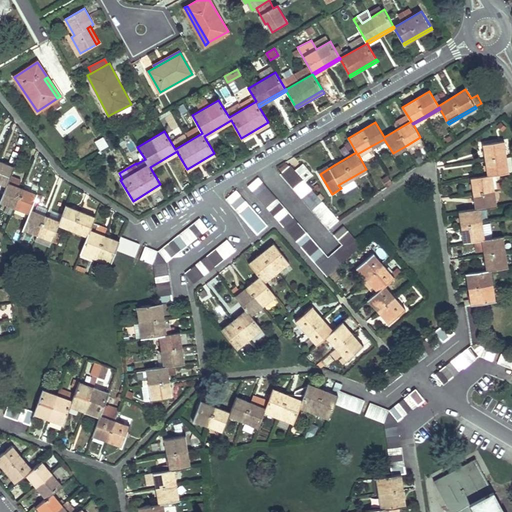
[(123,108),(115,112),(117,117),(126,112),(123,108)]
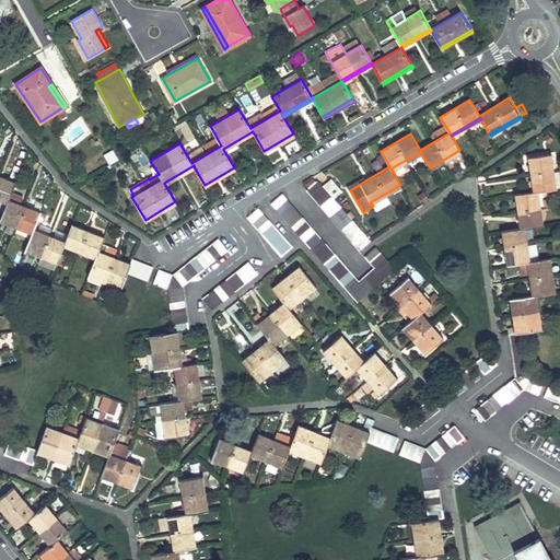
[(253,131),(223,149),(224,151),(254,133),(253,131)]
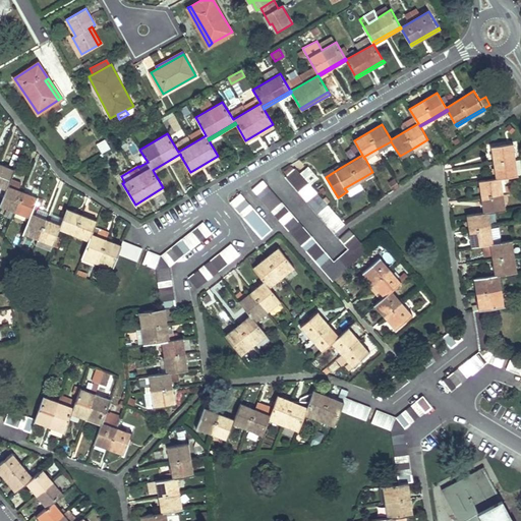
[(273,124),(245,140),(246,142),(274,126),(273,124)]
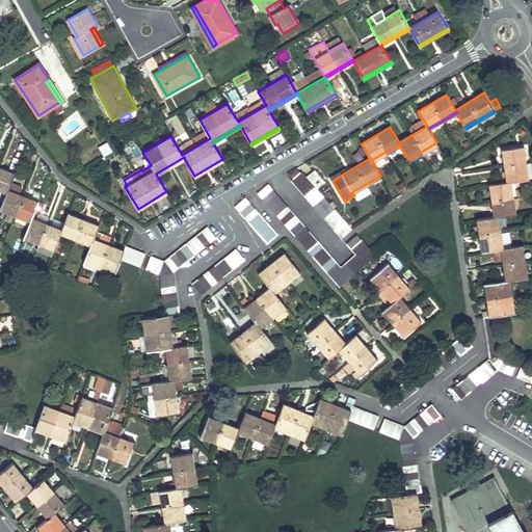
[(108,142),(101,147),(104,153),(111,149),(108,142)]
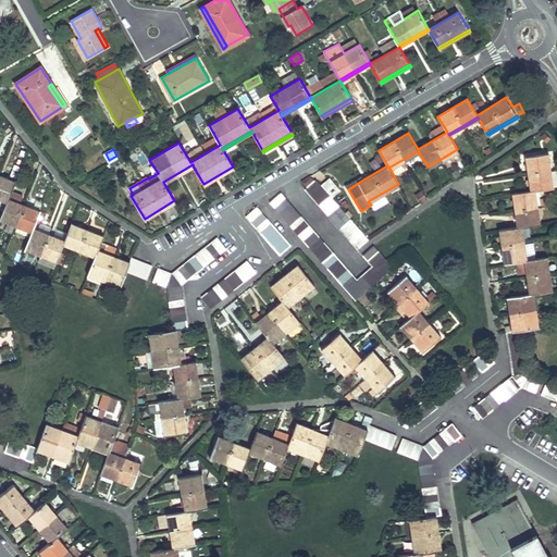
[(443,158),(428,166),(429,169),(444,160),(459,152),(457,149),(443,158)]
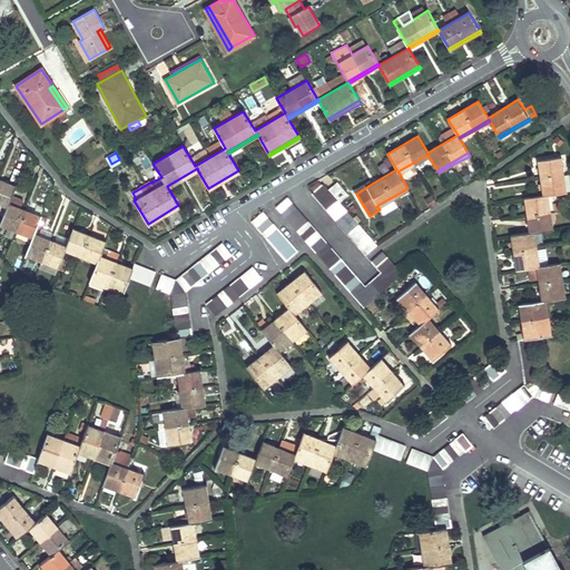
[(413,163),(397,172),(400,174),(414,165),(429,157),(428,155),(413,163)]
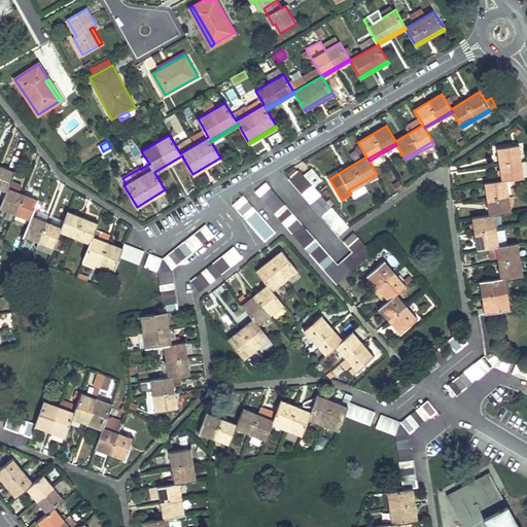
[(517,145),(497,148),(501,181),(485,183),(489,214),(472,217),(478,249),(496,246),(494,230),(491,214),(494,214),(510,212),(507,196),(504,180),(506,180),(523,177),(520,164),(520,162),(517,145)]
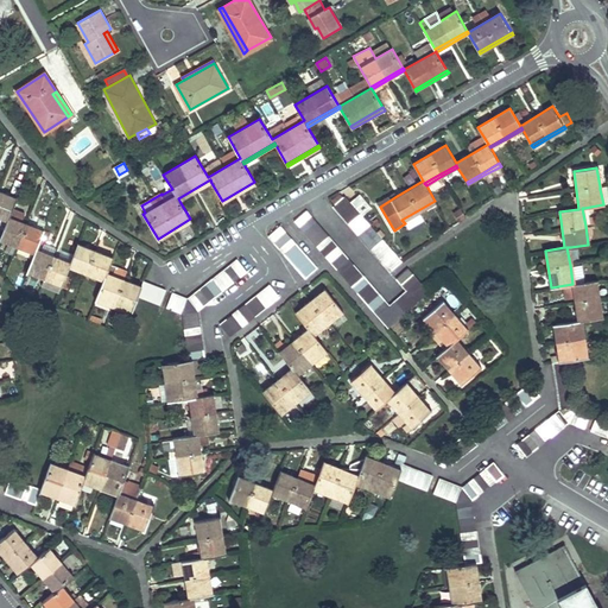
[(210,179),(178,198),(179,201),(211,183),(210,179)]
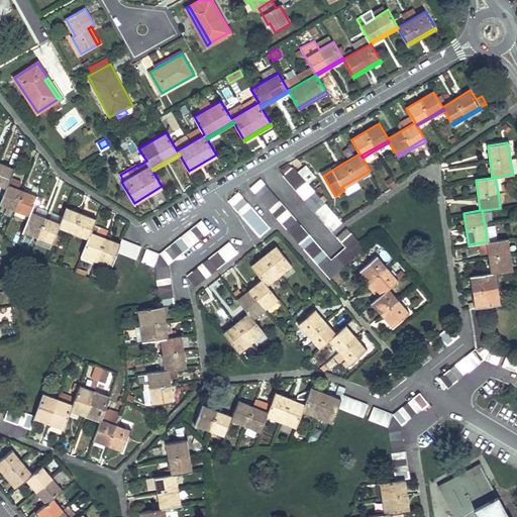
[(216,154),(189,171),(190,173),(217,157),(216,154)]
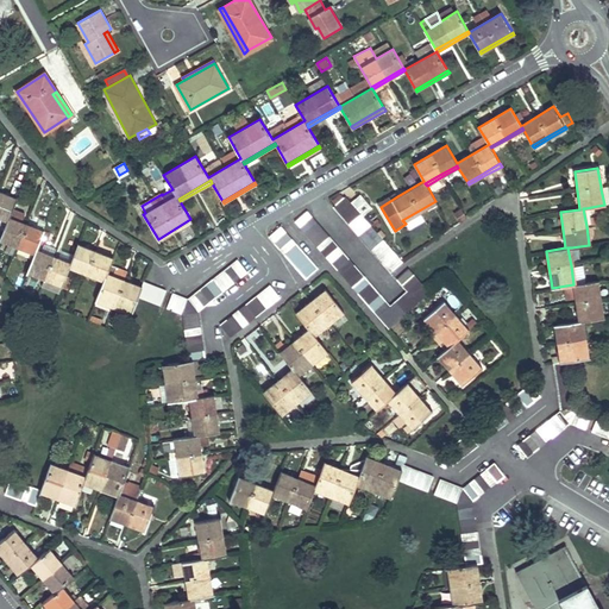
[(0,215),(8,219),(7,221),(1,238),(36,252),(35,255),(27,271),(62,286),(69,269),(69,268),(69,265),(105,278),(104,282),(96,299),(132,312),(138,297),(161,306),(167,290),(144,282),(142,287),(125,281),(113,276),(107,274),(112,258),(77,244),(70,263),(37,250),(44,231),(10,218),(17,198),(0,190),(0,215)]
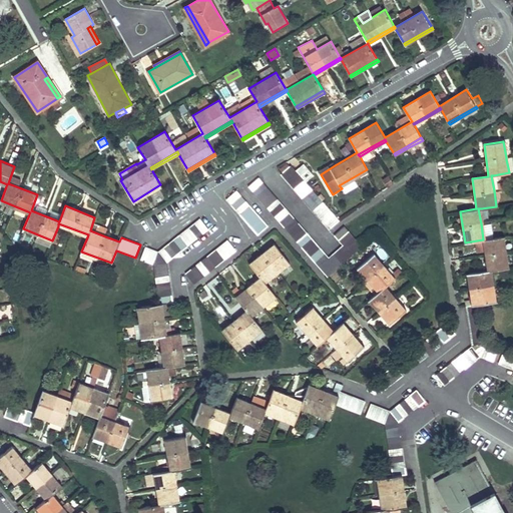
[(333,162),(319,170),(321,174),(335,165),(333,162)]
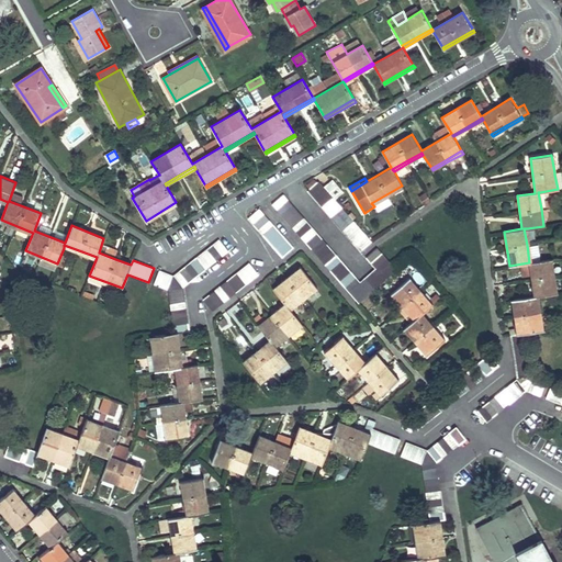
[(318,181),(307,191),(361,250),(372,242),(347,213),(338,203),(318,181)]
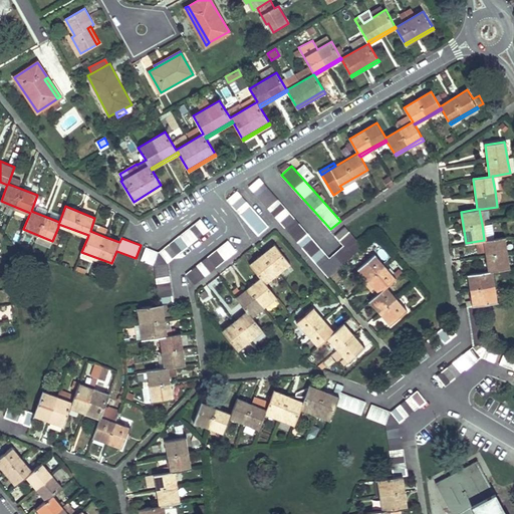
[(353,178),(339,186),(341,188),(355,180),(368,172),(367,170),(353,178)]
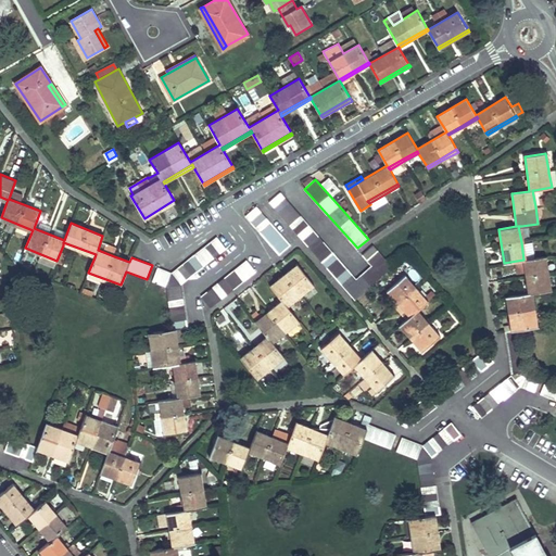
[(413,193),(417,203),(426,200),(421,190),(413,193)]
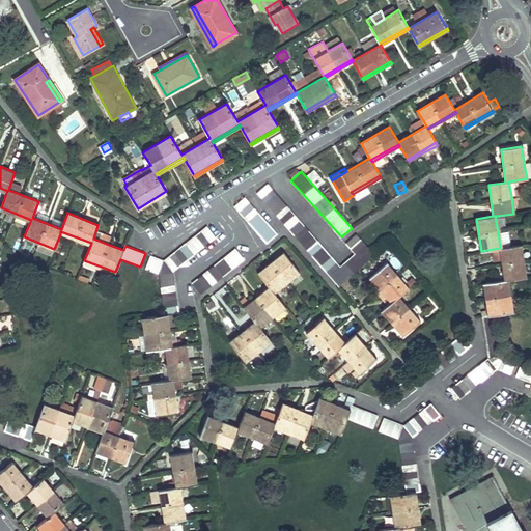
[(268,184),(257,193),(339,286),(374,255),(357,233),(346,244),(355,253),(340,267),(268,184)]
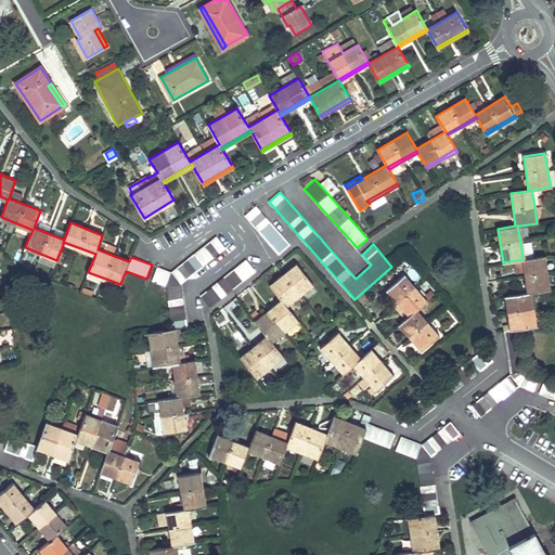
[(338,196),(334,201),(343,210),(348,207),(338,196)]
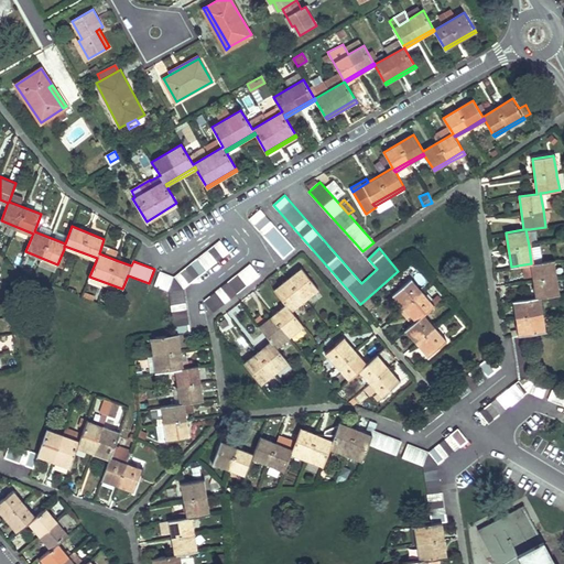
[(176,203),(147,221),(148,224),(179,206),(176,203)]
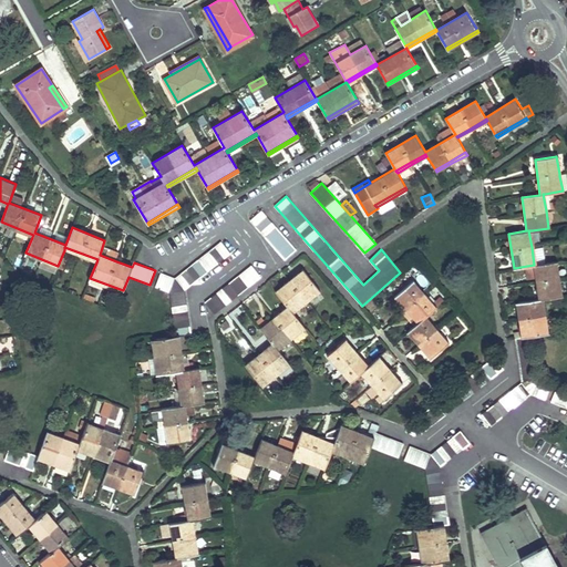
[(261,210),(249,220),(285,260),(296,249),(261,210)]
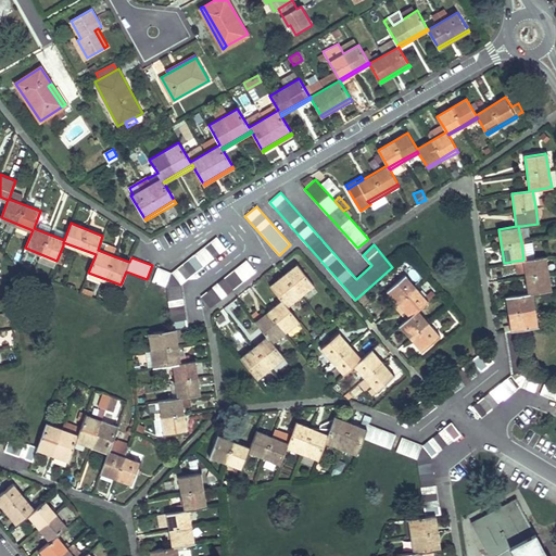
[(33,230),(1,217),(0,218),(0,219),(32,232),(33,230)]
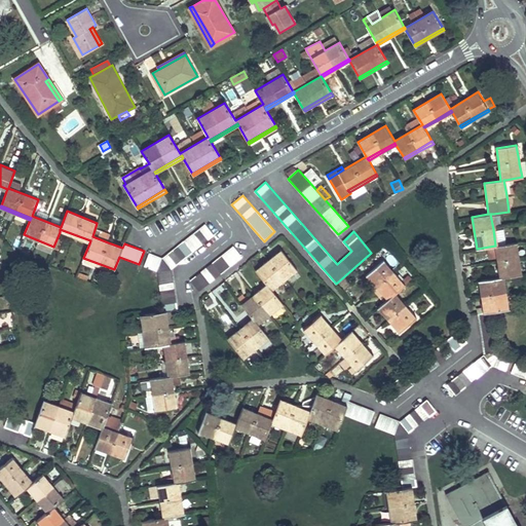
[(164,311),(178,309),(172,269),(214,234),(205,225),(163,258),(149,253),(144,266),(158,271),(164,311)]
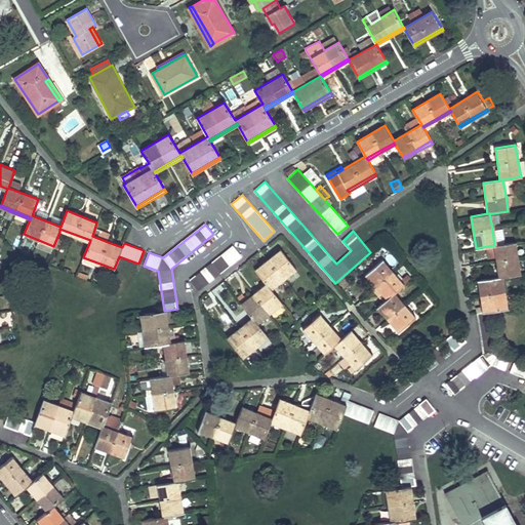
[(90,240),(59,229),(59,231),(59,232),(89,243),(90,240)]
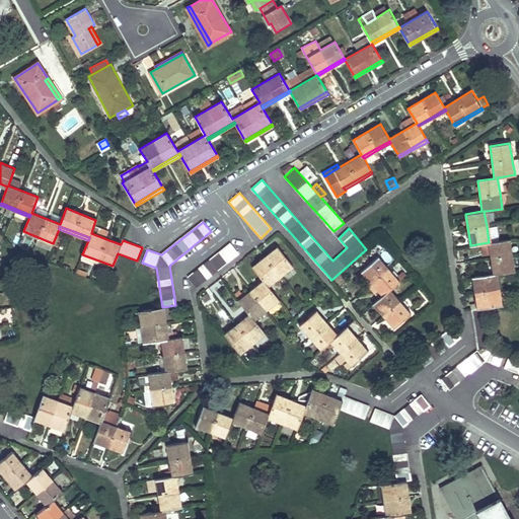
[(109,231),(99,227),(96,235),(106,239),(109,231)]
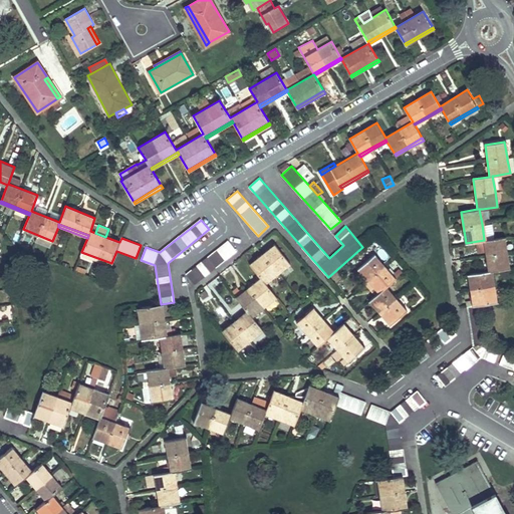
[(52,241),(23,229),(22,231),(51,243),(52,241)]
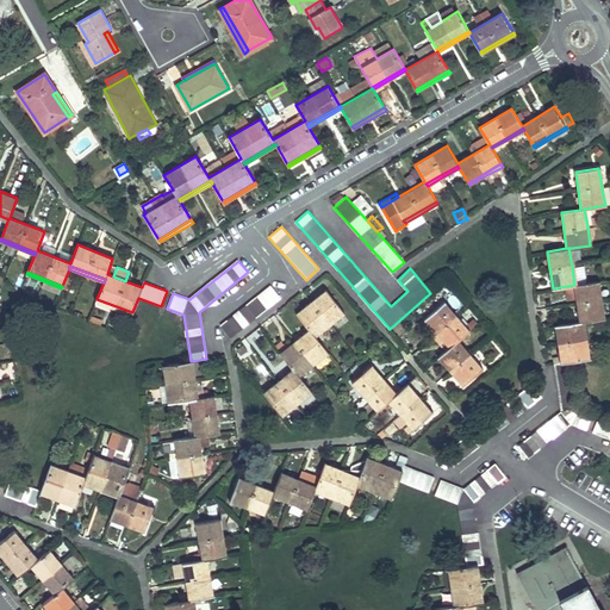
[(561,363),(570,361),(589,359),(585,340),(583,322),(586,321),(602,318),(598,300),(596,282),(578,285),(574,285),(580,322),(555,327),(561,363)]
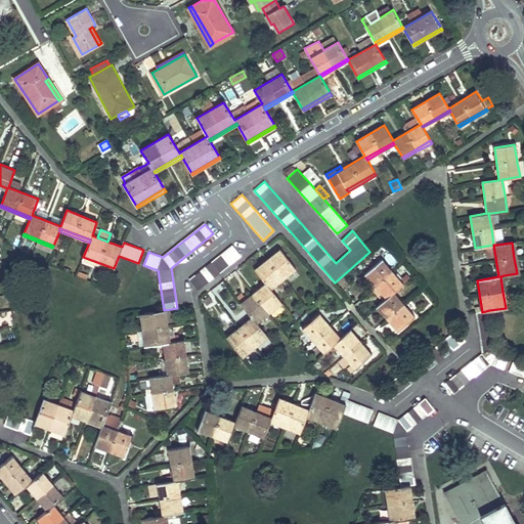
[(232,245),(189,279),(198,290),(242,256),(232,245)]
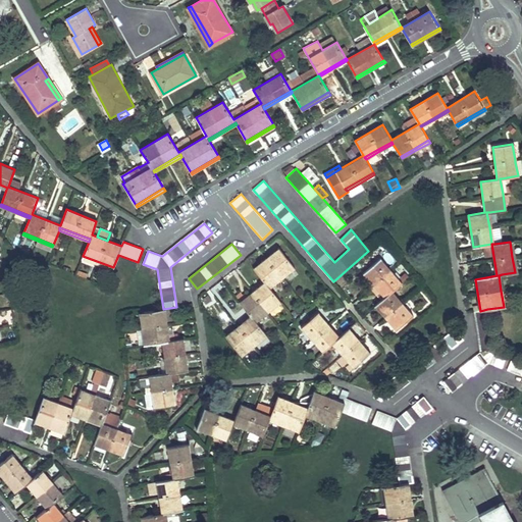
[(251,316),(225,336),(240,355),(265,334),(256,322),(254,320),(279,300),(270,289),(268,286),(294,266),(278,248),(254,268),(265,282),(240,302),(251,316)]
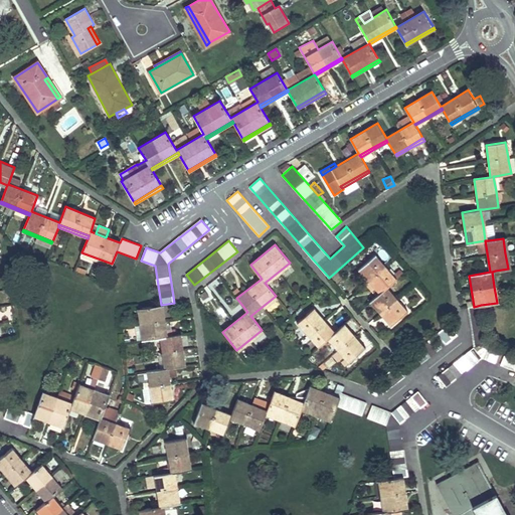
[(112,264),(81,252),(80,254),(111,267),(112,264)]
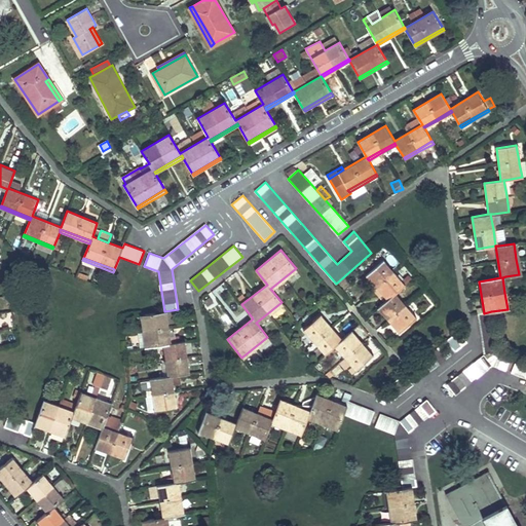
[(383,260),(368,273),(389,298),(387,300),(379,306),(401,332),(417,317),(396,294),(405,285),(383,260)]
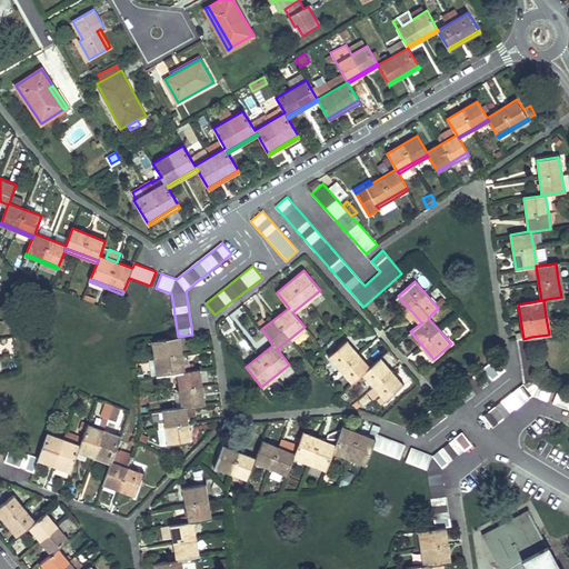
[(320,290),(292,312),(295,315),(322,292),(320,290)]
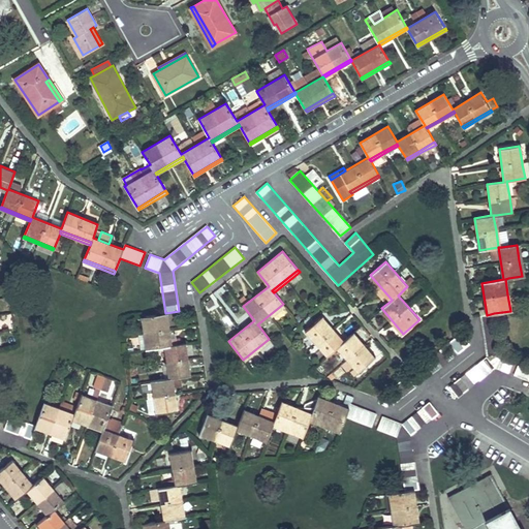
[(370,275),(368,277),(390,302),(392,300),(370,275)]
